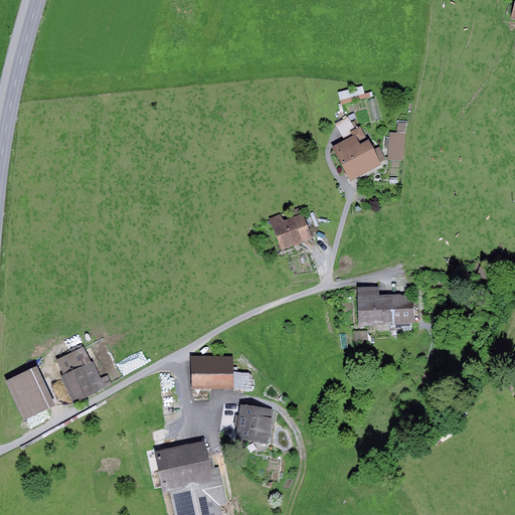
[(363,86),(338,92),(341,105),(373,97),(372,92),(365,94),(363,86)]
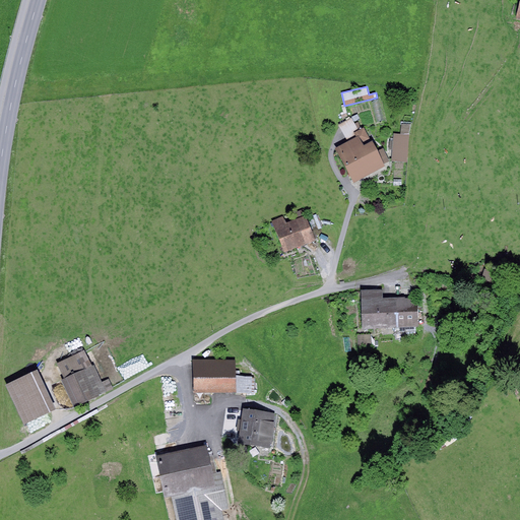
[(380,101),(372,103),(377,123),(385,121),(380,101)]
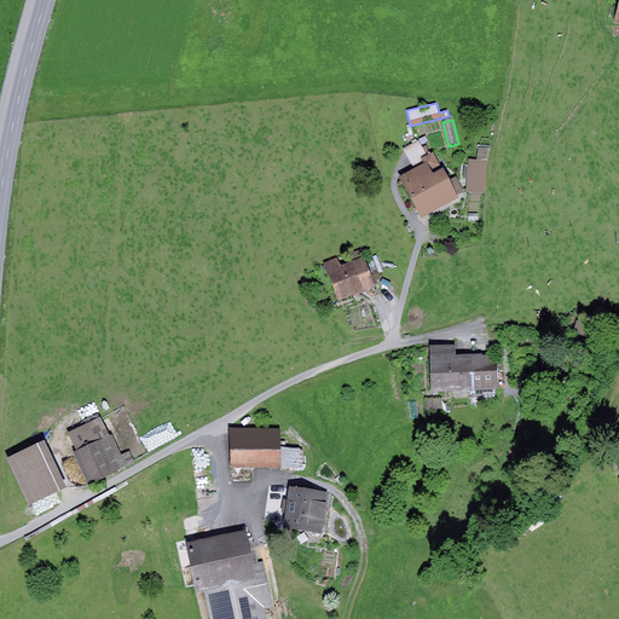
[(412,168),(398,175),(420,220),(460,201),(457,195),(450,180),(444,167),(441,168),(433,151),(427,155),(420,139),(403,148),(412,168)]
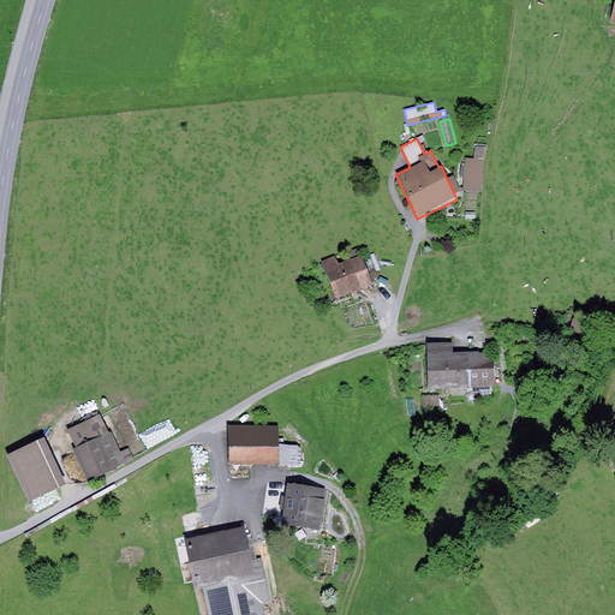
[(464,178),(463,190),(482,192),(485,148),(475,147),(473,159),(466,157),(465,166),(461,166),(460,178),(464,178)]
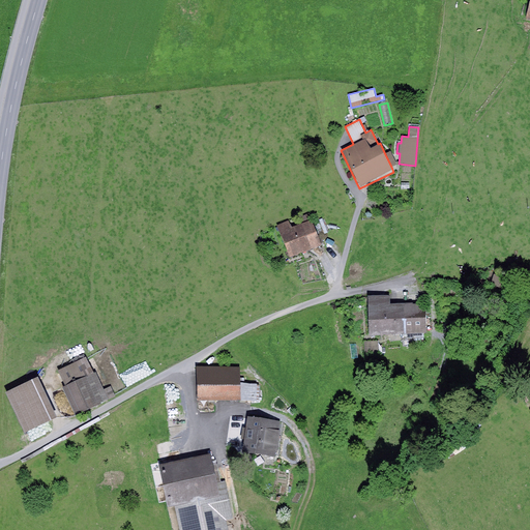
[(391,151),(385,154),(391,167),(398,165),(391,151)]
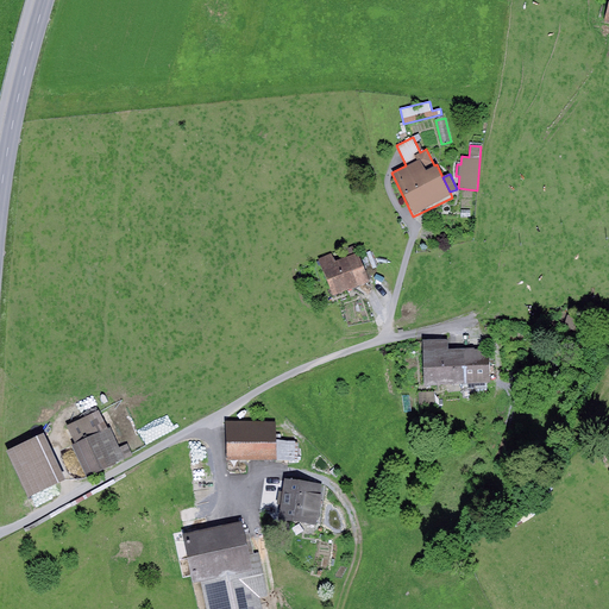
[(356,245),(332,256),(334,262),(358,251),(356,245)]
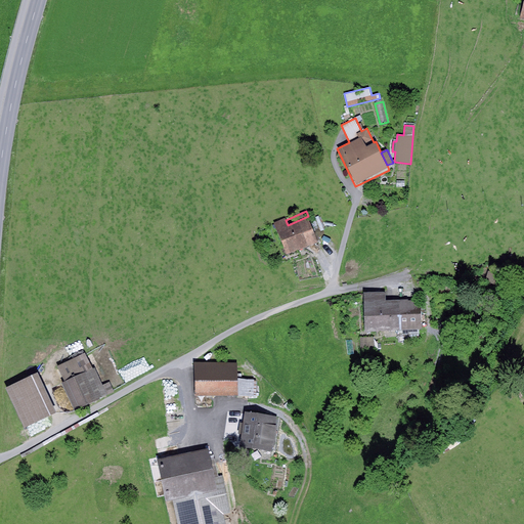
[(286,218),(274,222),(287,254),(318,242),(308,216),(288,225),(286,220),(286,218)]
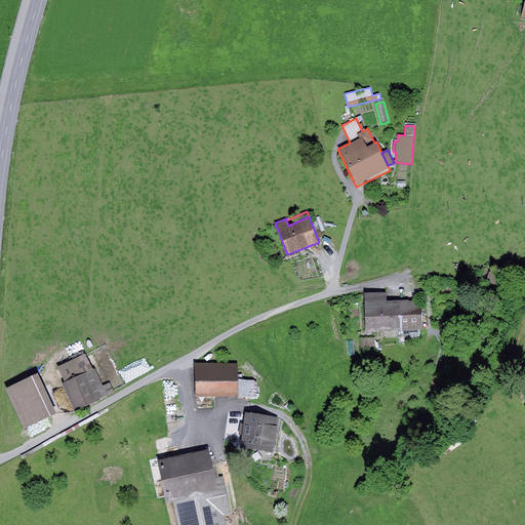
[(387,291),(365,292),(367,331),(423,329),(422,300),(409,300),(409,299),(387,300),(387,291)]
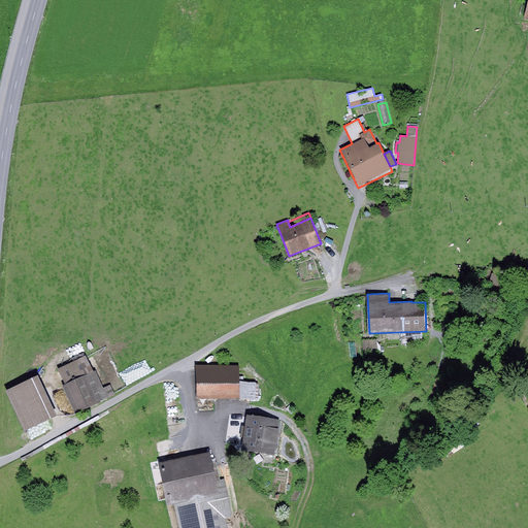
[(377,340),(363,340),(363,353),(377,353),(377,340)]
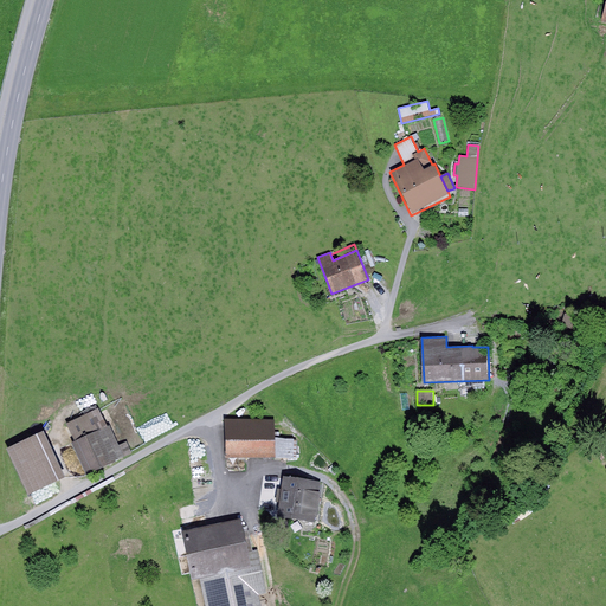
[(83,411),(85,416),(98,410),(96,405),(83,411)]
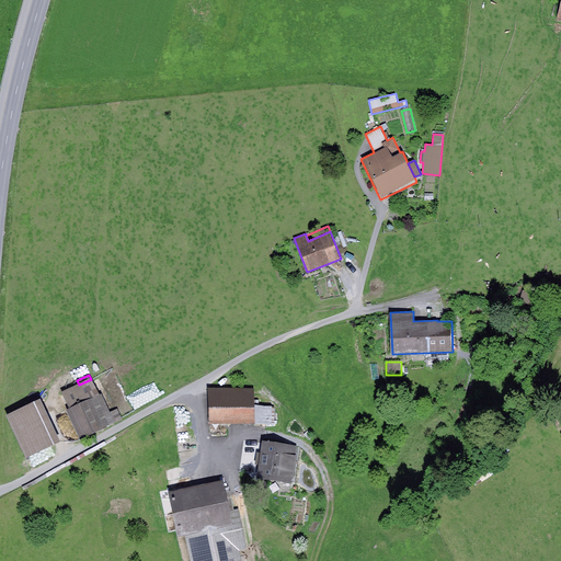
[(79,385),(61,392),(69,408),(65,409),(80,441),(124,420),(118,409),(110,412),(102,395),(99,396),(91,378),(91,379),(79,385)]
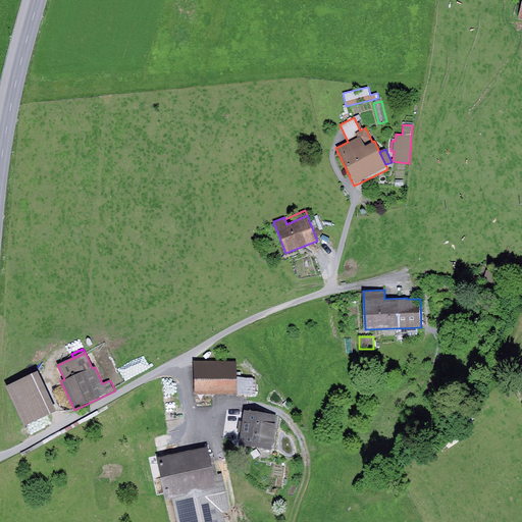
[(238,361),(194,361),(194,395),(237,395),(237,377),(238,361)]
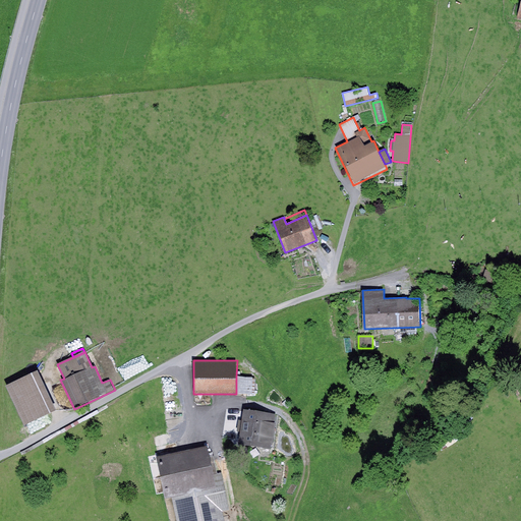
[(38,369),(6,385),(24,423),(57,409),(38,369)]
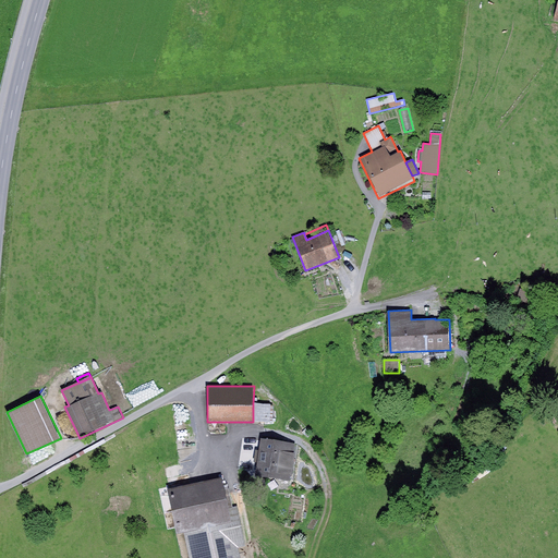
[(271,403),(253,403),(253,422),(270,422),(271,403)]
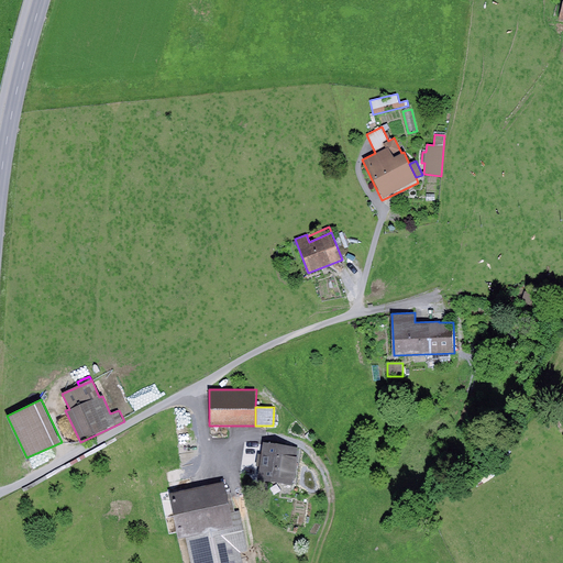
[(299,446),(264,441),(262,454),(261,466),(258,479),(294,485),(299,446)]
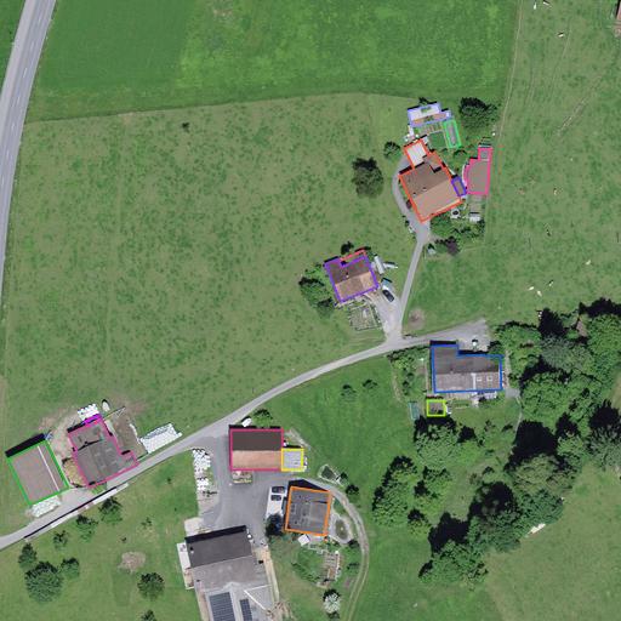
[(248,533),(187,545),(197,594),(206,593),(211,620),(267,620),(265,609),(273,607),(265,563),(254,565),(248,533)]
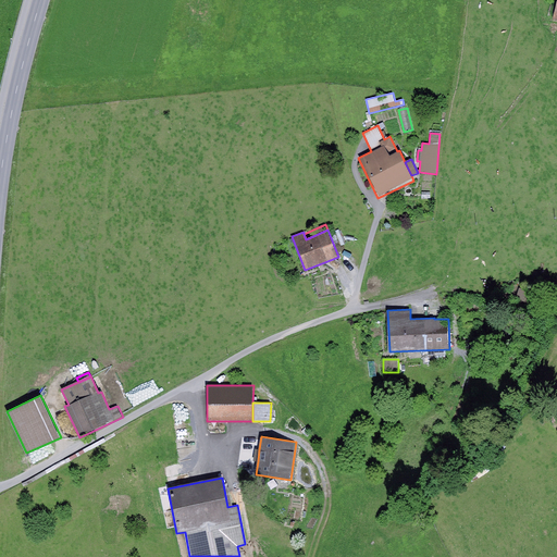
All buildings are outlined.
